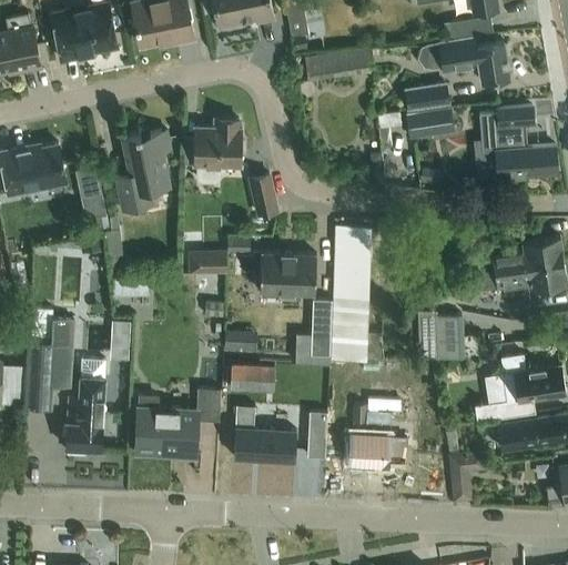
[(148,0),(131,3),(139,46),(193,34),(185,0),(148,0)]
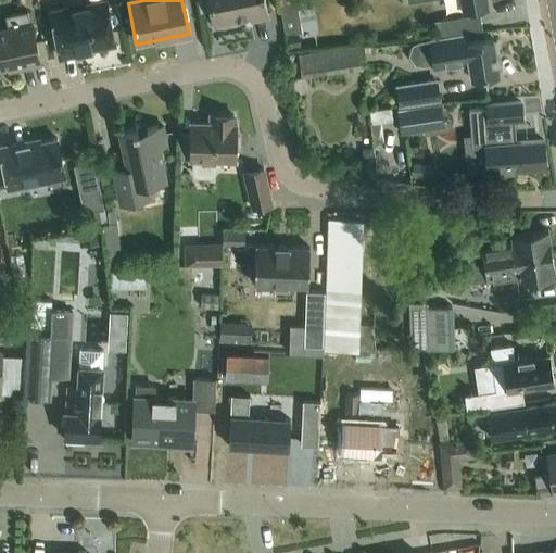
[(197,0),(200,14),(210,12),(212,25),(249,17),(250,22),(268,19),(264,0),(197,0)]
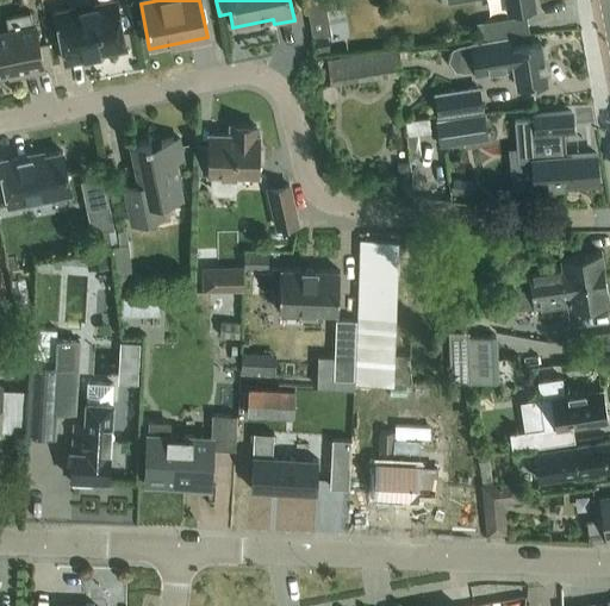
[(323,0),(304,0),(312,41),(330,37),(323,0)]
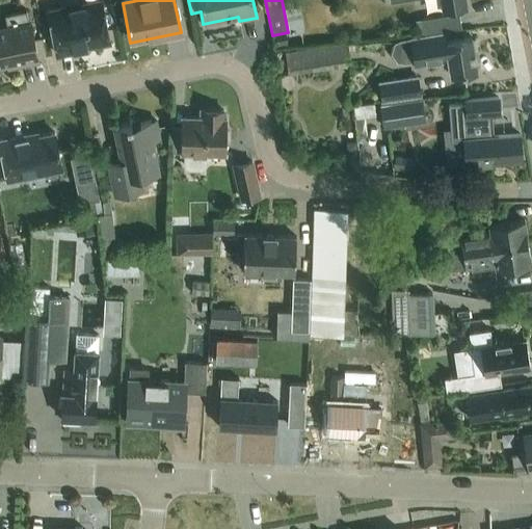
[(309,0),(293,0),(296,24),(313,22),(309,0)]
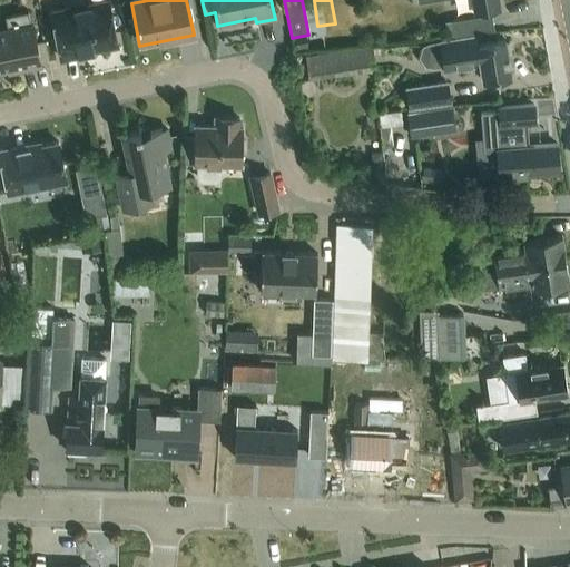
[(416,0),(419,5),(443,0),(472,0),(474,13),(500,9),(498,0),(416,0)]
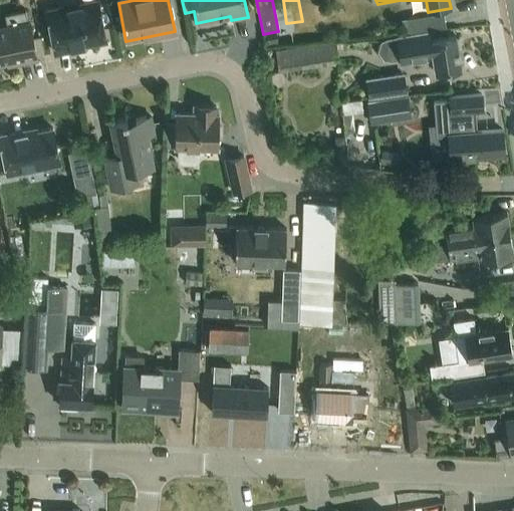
[(71,49),(105,42),(98,7),(64,14),(63,9),(46,12),(55,55),(71,52),(71,49)]
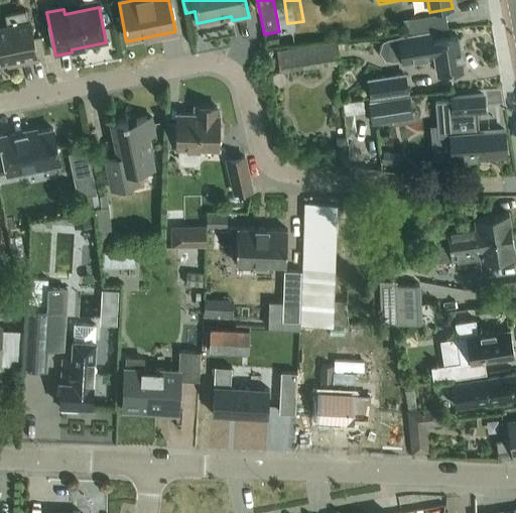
[(0,29),(0,66),(20,61),(20,63),(37,60),(29,24),(27,24),(25,12),(4,16),(6,28),(0,29)]
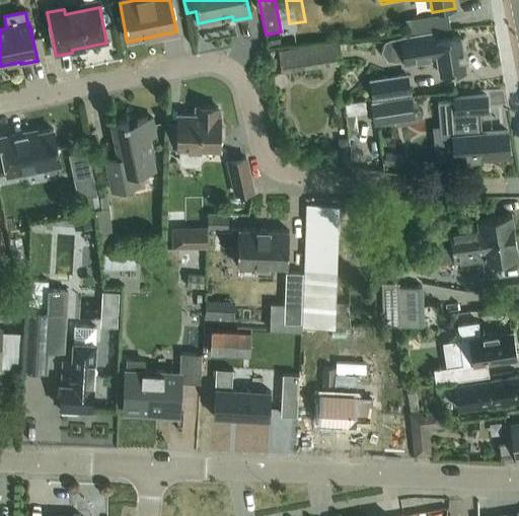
[(447,15),(412,21),(414,35),(450,29),(447,15)]
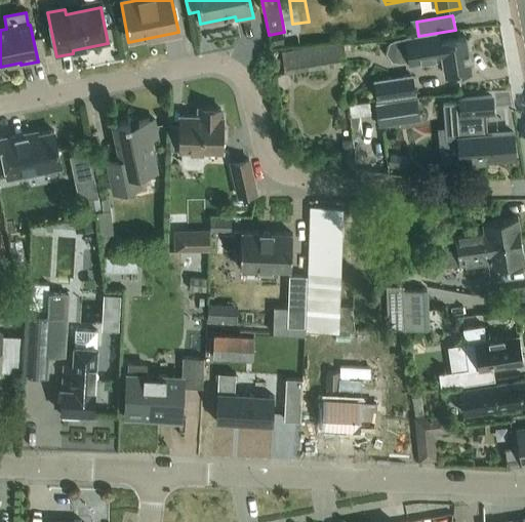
[(439,34),(409,39),(410,48),(412,62),(413,67),(442,62),(444,76),(450,75),(471,72),(466,39),(445,42),(440,43),(439,34)]
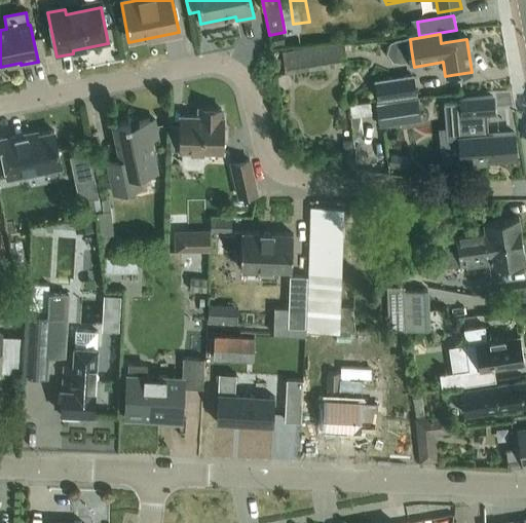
[(343,45),(325,47),(282,53),(285,76),(346,67),(343,45)]
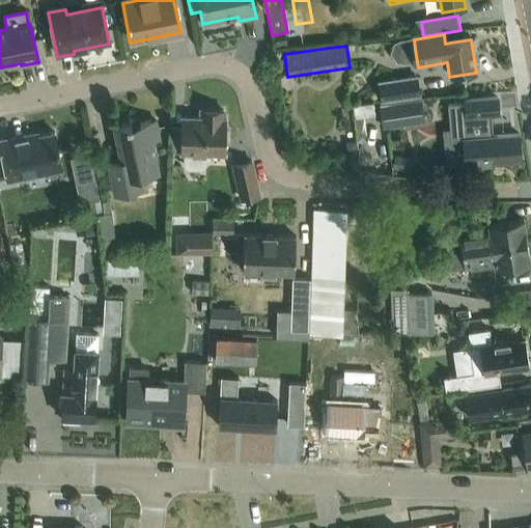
[(417,79),(379,85),(382,104),(420,98),(417,79)]
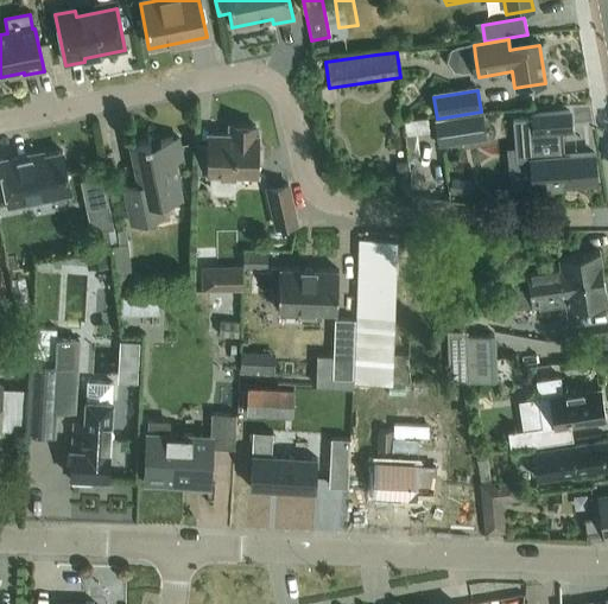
[(569,114),(545,115),(532,116),(532,121),(512,124),(515,164),(531,163),(532,190),(596,185),(594,156),(563,158),(561,132),(570,131),(569,114)]
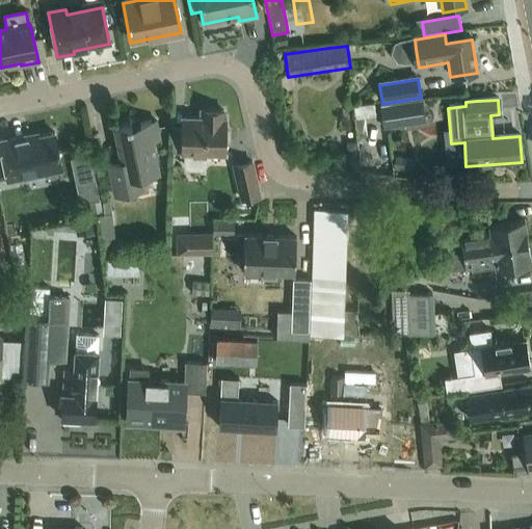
[(421,102),(380,108),(383,131),(425,125),(421,102)]
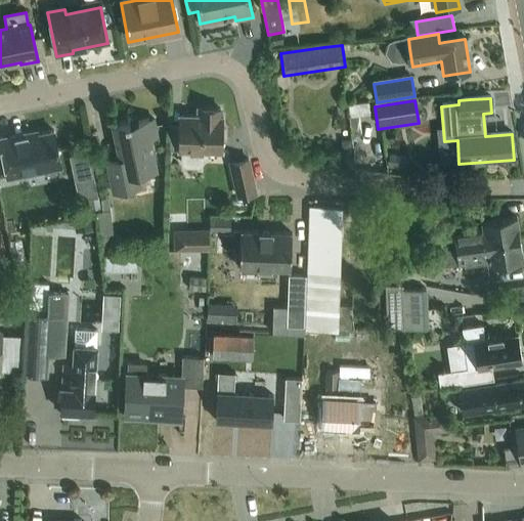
[(179,118),(179,152),(181,152),(181,165),(184,168),(198,168),(202,165),(202,152),(220,153),(221,119),(219,119),(220,111),(199,111),(198,119),(179,118)]
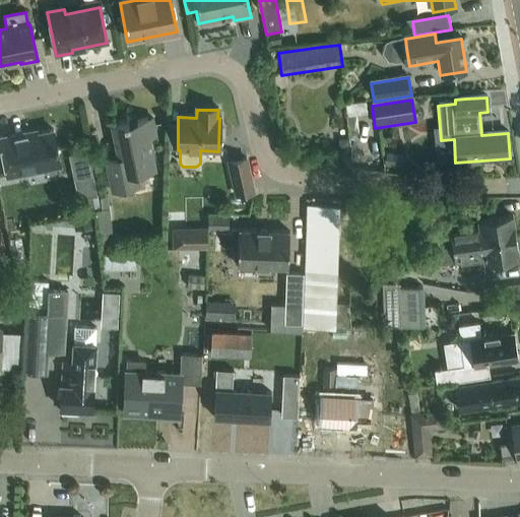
[(148,138),(155,137),(151,119),(128,124),(128,122),(111,125),(115,145),(118,159),(104,163),(110,193),(140,187),(137,173),(154,170),(148,138)]
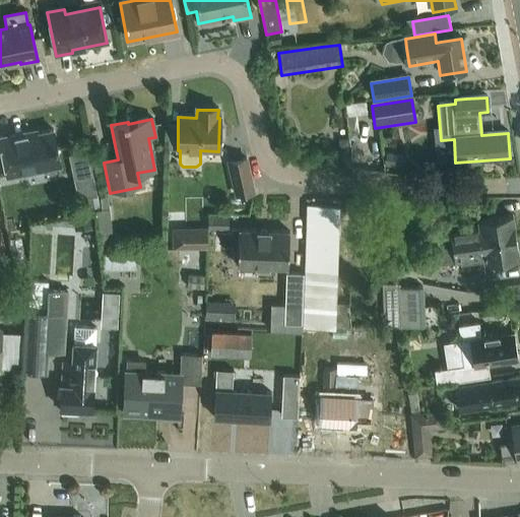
[(60,168),(57,151),(53,131),(25,137),(25,134),(0,138),(0,143),(7,179),(60,168)]
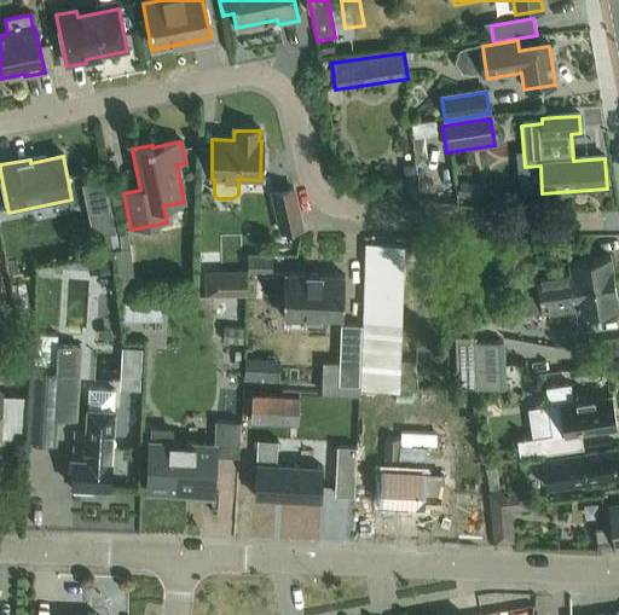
[(301,230),(293,190),(272,195),(281,235),(301,230)]
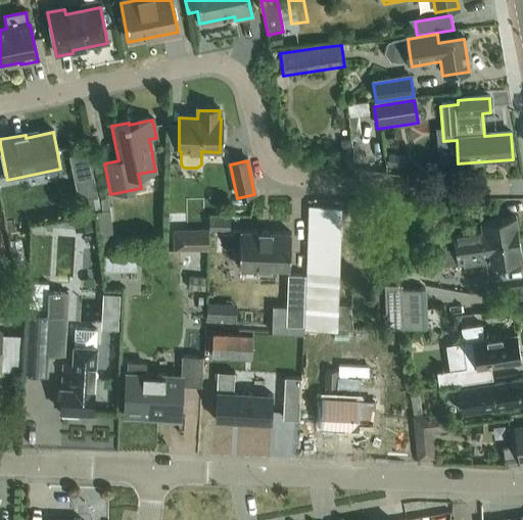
[(100,209),(97,197),(95,185),(82,188),(84,201),(87,201),(89,213),(100,209)]
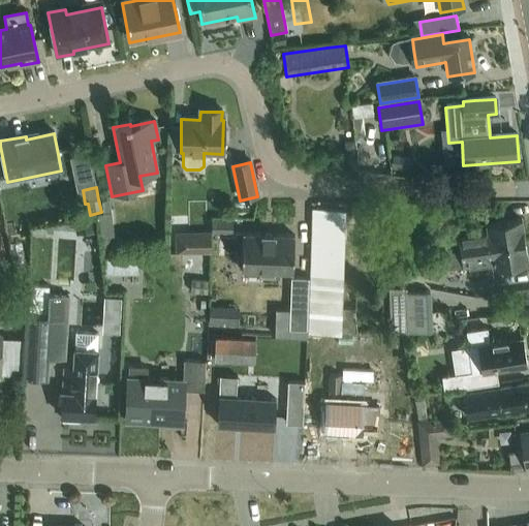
[(312,230),(308,334),(321,334),(321,335),(335,336),(335,335),(339,335),(354,336),(356,290),(341,289),(343,231),(344,211),(313,210),(312,230)]
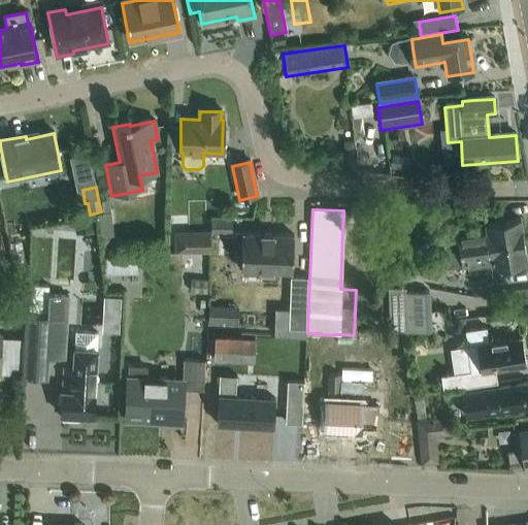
[(211,220),(210,234),(232,234),(232,221),(211,220)]
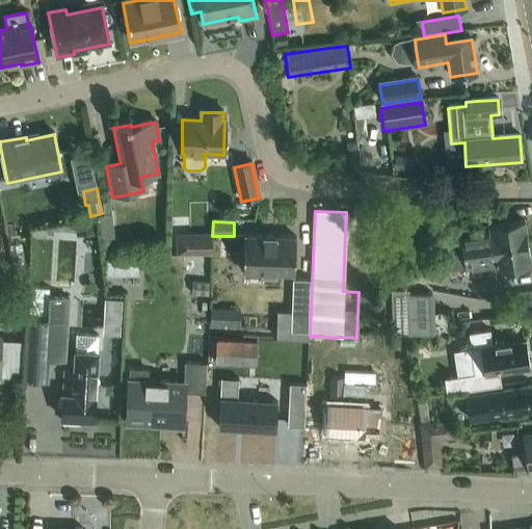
[(462,255),(527,244),(524,221),(488,227),(489,233),(450,239),(453,255),(462,255)]
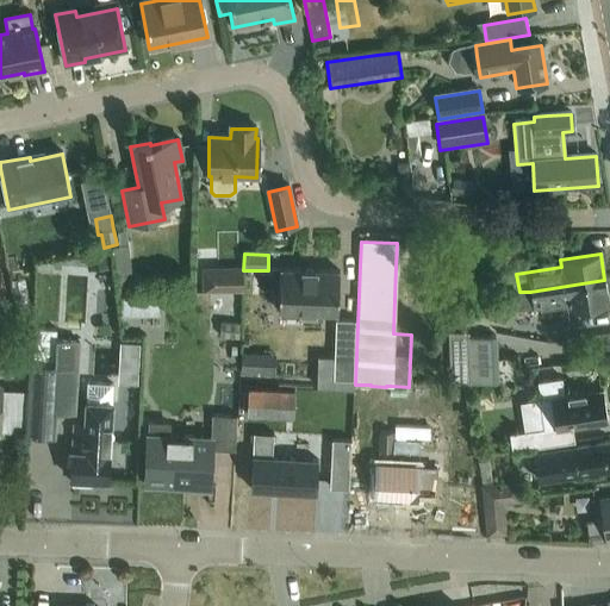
[(86,257),(87,273),(111,269),(110,255),(86,257)]
